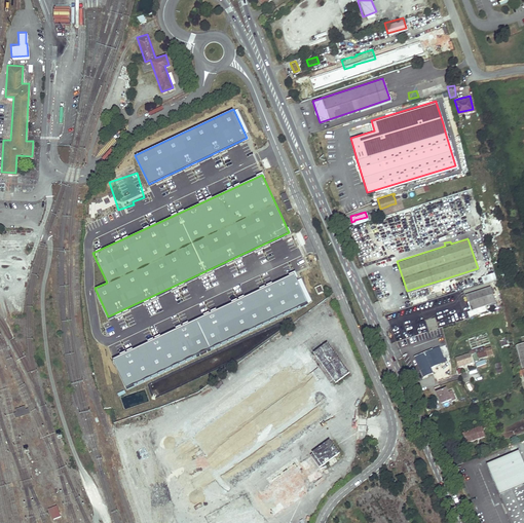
[(307,302),(293,272),(112,357),(125,386),(307,302)]
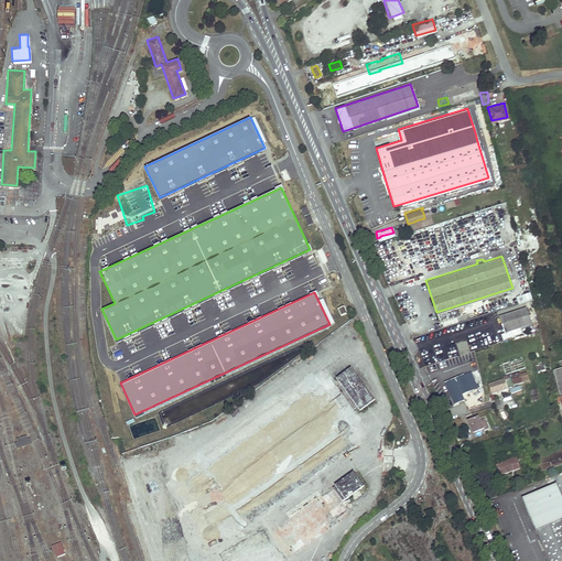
[(525,305),(498,314),(503,331),(530,322),(525,305)]
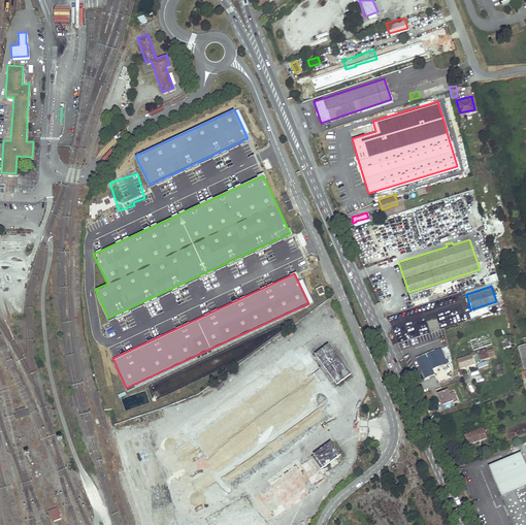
[(446,316),(461,312),(459,306),(456,306),(455,302),(442,305),(446,316)]
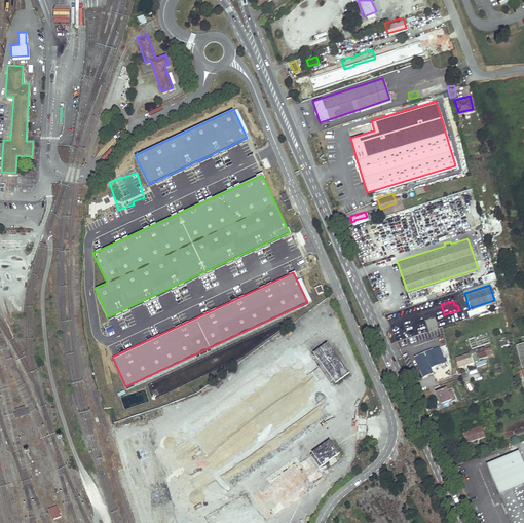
[(189,434),(306,348),(300,341),(184,425),(189,434)]
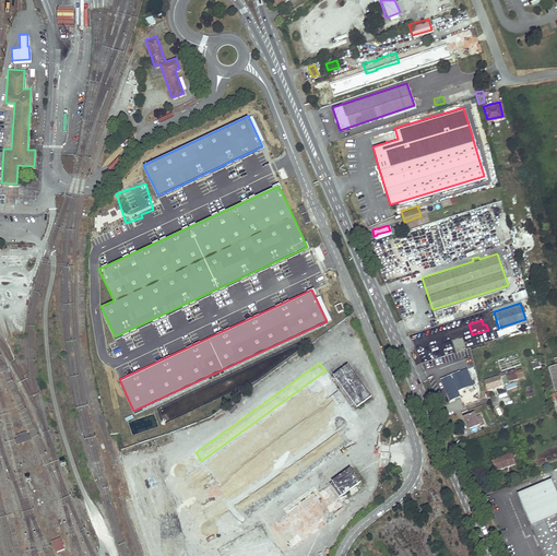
[(465,366),(458,369),(465,385),(472,381),(465,366)]
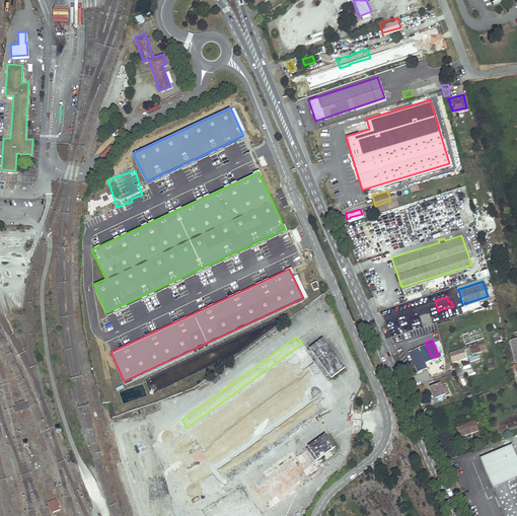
[(307,352),(302,344),(187,428),(214,465),(329,382),(323,374),(339,363),(322,341),(307,352)]
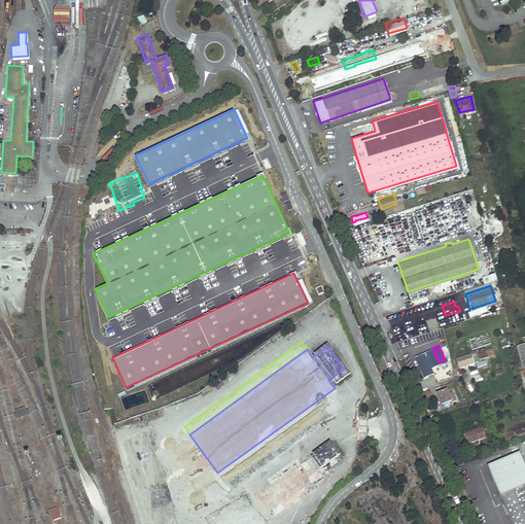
[(414,355),(425,351),(423,346),(412,351),(414,355)]
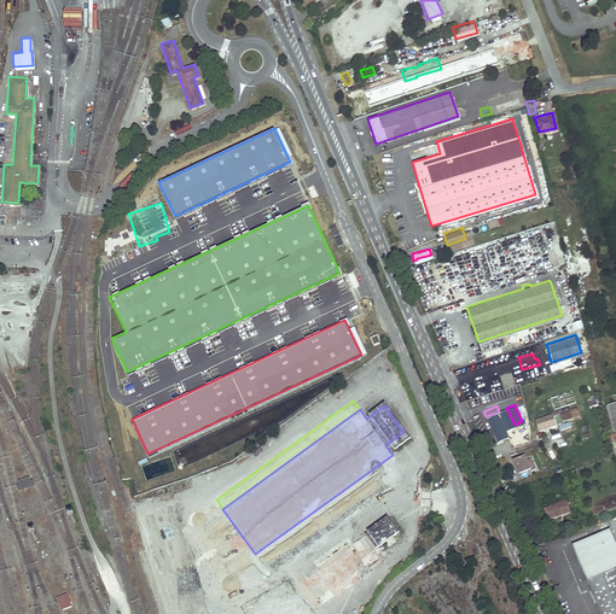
[(561,419),(577,413),(575,405),(569,408),(568,405),(559,408),(559,407),(548,410),(550,413),(534,417),(538,428),(553,422),(551,414),(558,411),(561,419)]
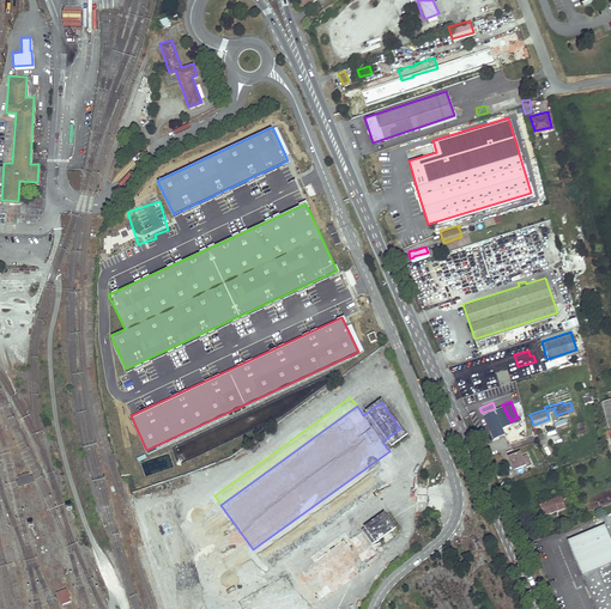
[(500,425),(510,421),(502,405),(495,408),(482,413),(491,436),(503,431),(500,425)]
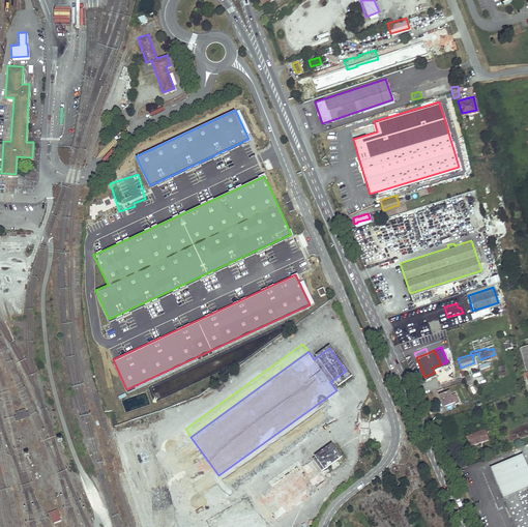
[(496,363),(499,373),(505,372),(502,362),(496,363)]
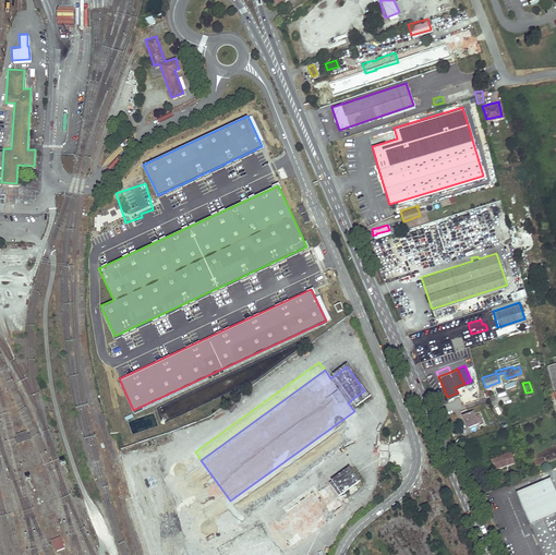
[(461,414),(463,419),(464,418),(468,425),(473,423),(473,422),(476,421),(478,423),(482,421),(478,412),(473,413),(472,409),(461,414)]
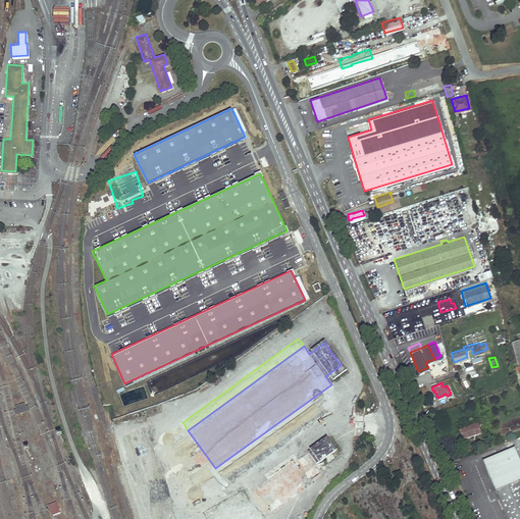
[(338,393),(331,384),(215,468),(221,476),(338,393)]
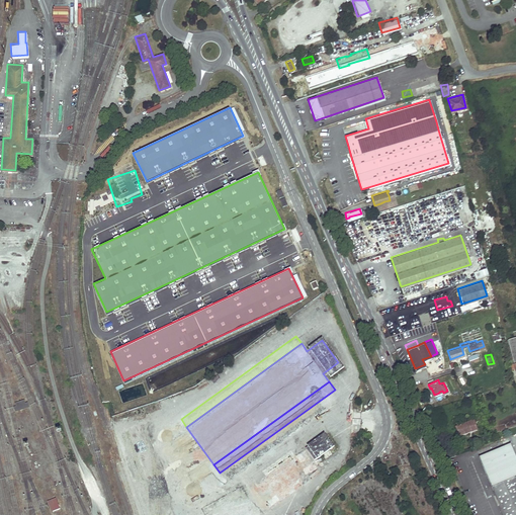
[(14,409),(27,405),(25,401),(23,402),(22,399),(14,401),(15,405),(13,405),(14,409)]
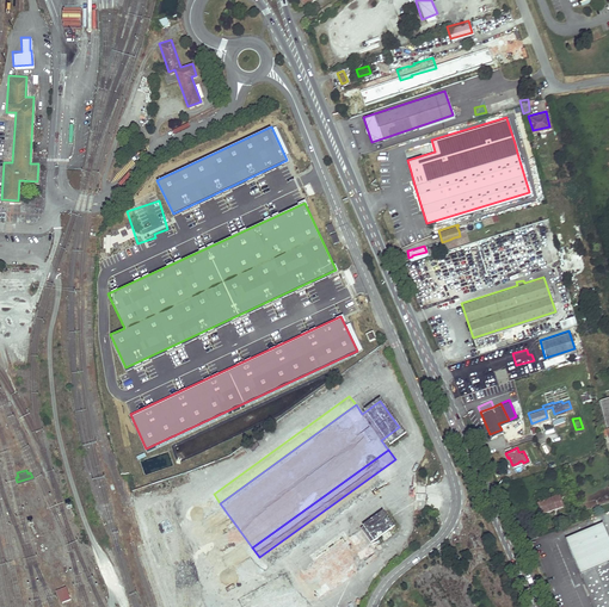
[(552,497),(551,494),(536,500),(539,508),(540,507),(541,511),(555,506),(552,497)]
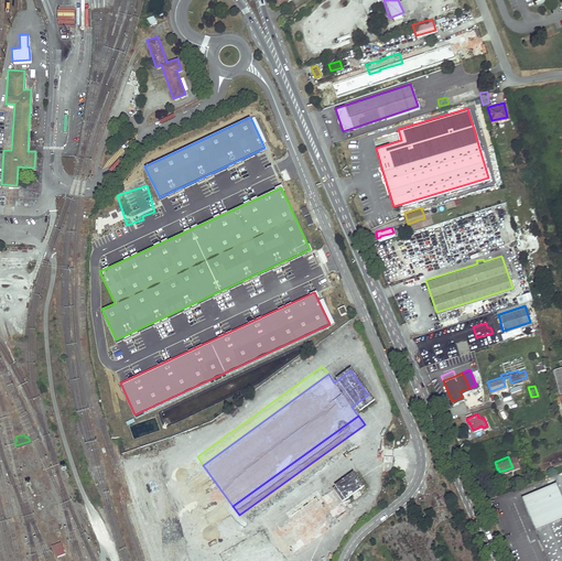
[(358,470),(364,476),(370,472),(365,465),(358,470)]
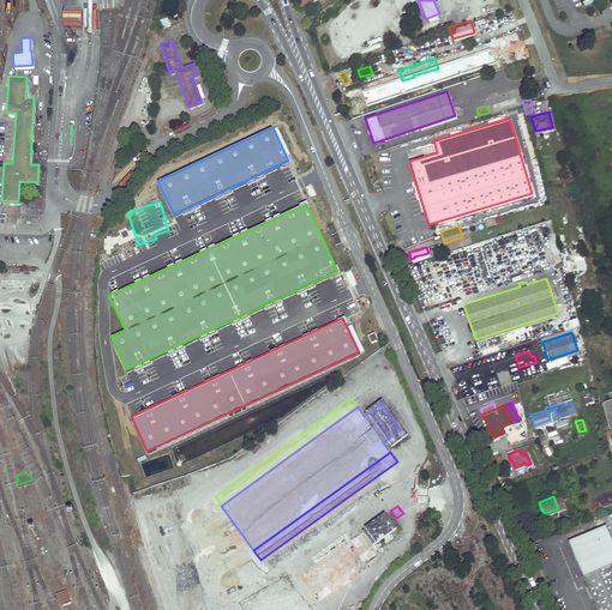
[(393,526),(383,513),(300,573),(318,598),(379,554),(371,543),(393,526)]
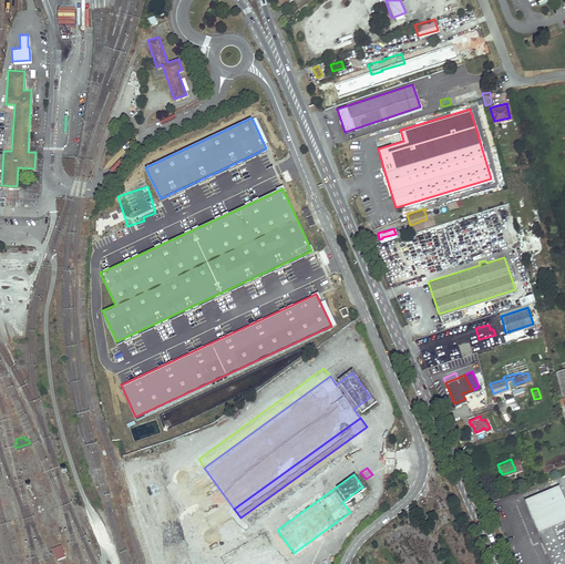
[(537,514),(540,519),(558,511),(557,505),(537,514)]
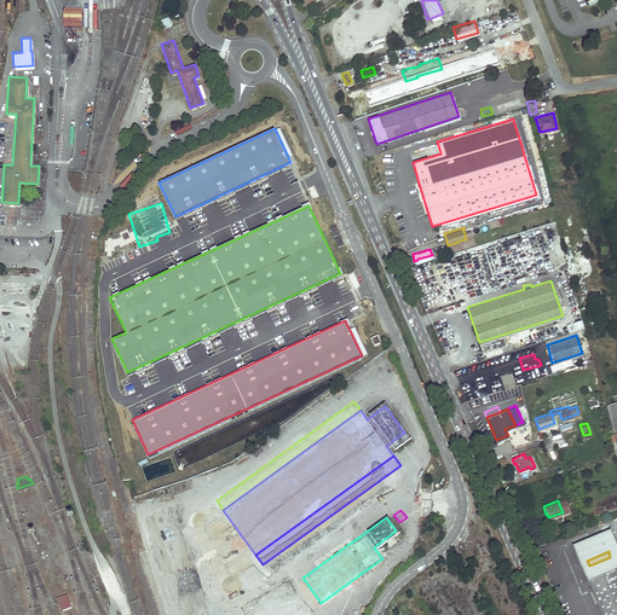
[(610,557),(589,566),(593,575),(586,579),(600,614),(616,614),(616,573),(616,572),(616,570),(616,555),(611,558),(610,557)]
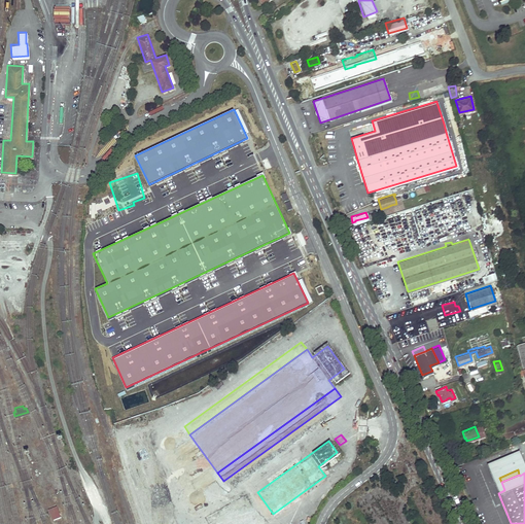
[(49,511),(53,518),(59,515),(57,509),(49,511)]
